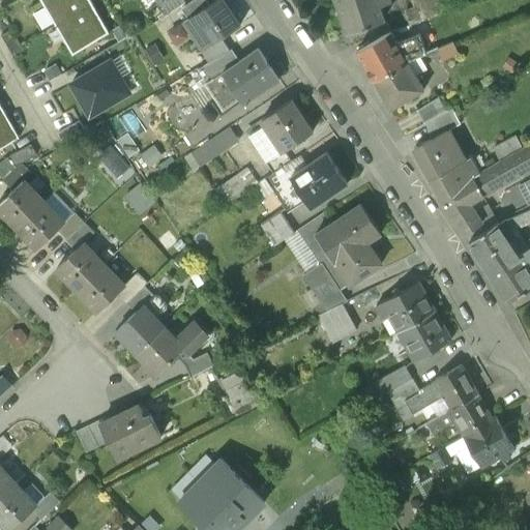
[(91,0),(43,0),(57,23),(93,2),(91,0)]
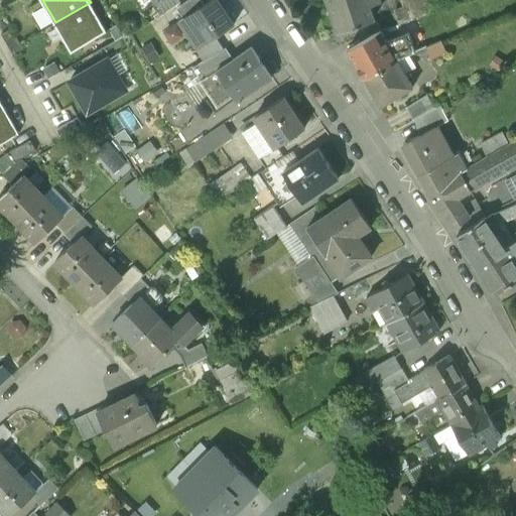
[(158,0),(156,2),(155,3),(161,13),(180,0),(158,0)]
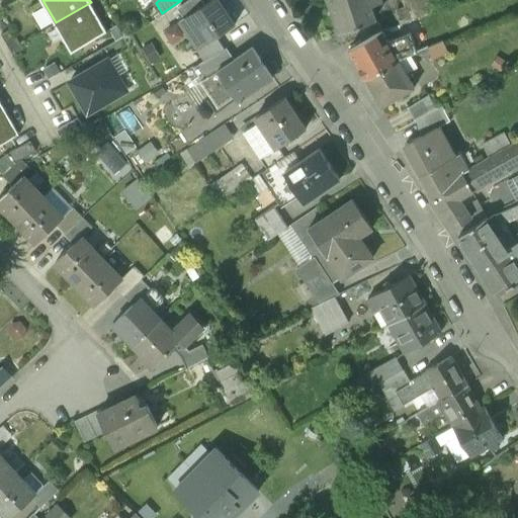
[(201,0),(186,0),(177,6),(184,16),(204,3),(201,0)]
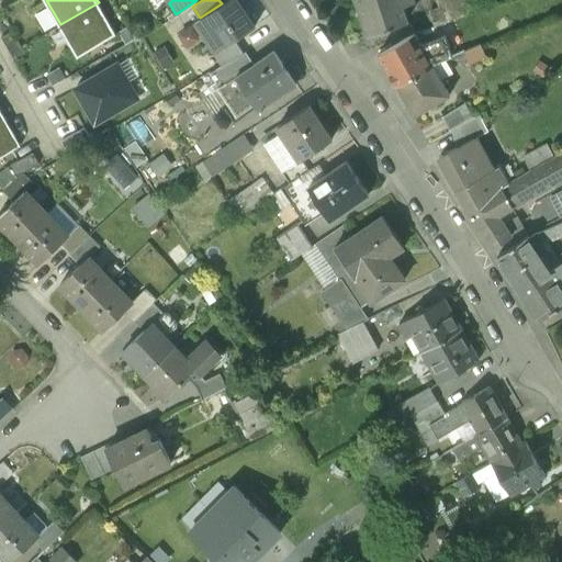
[(200,18),(195,21),(215,51),(235,37),(255,23),(239,0),(226,0),(222,3),(200,18)]
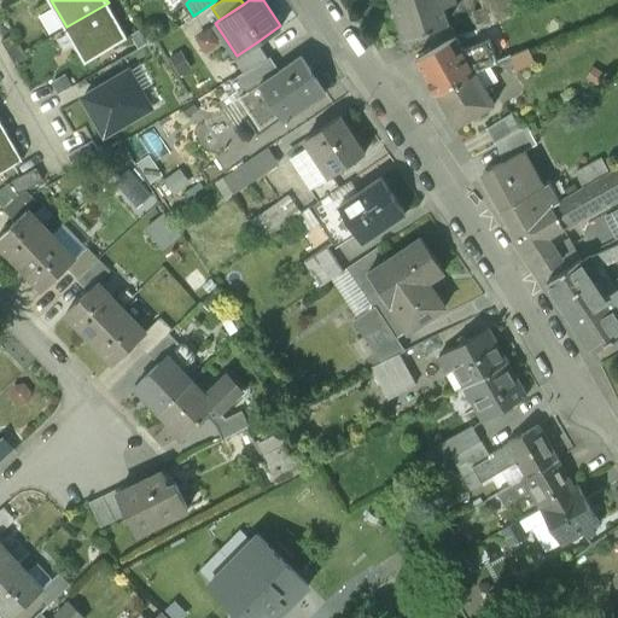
[(392,0),(404,34),(447,19),(441,0),(392,0)]
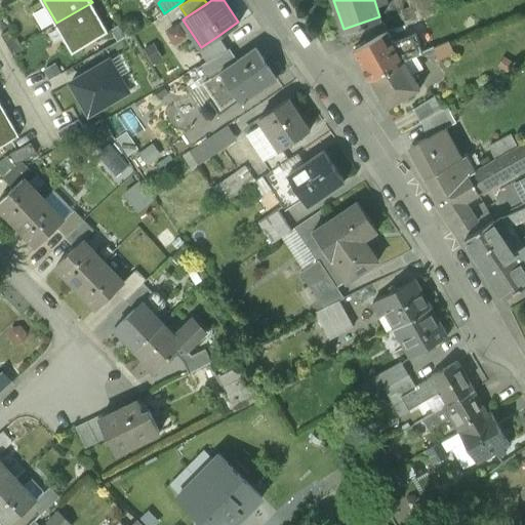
[(434,0),(409,0),(412,6),(403,9),(408,23),(438,11),(434,0)]
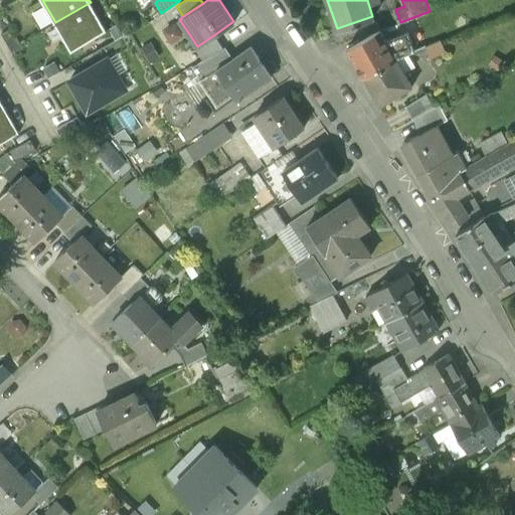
[(91,2),(55,22),(71,50),(107,30),(91,2)]
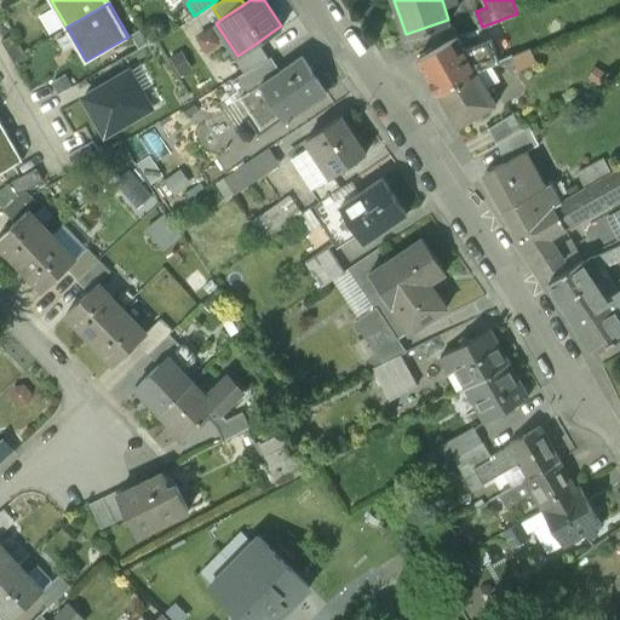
[(29,58),(15,33),(1,40),(16,65),(29,58)]
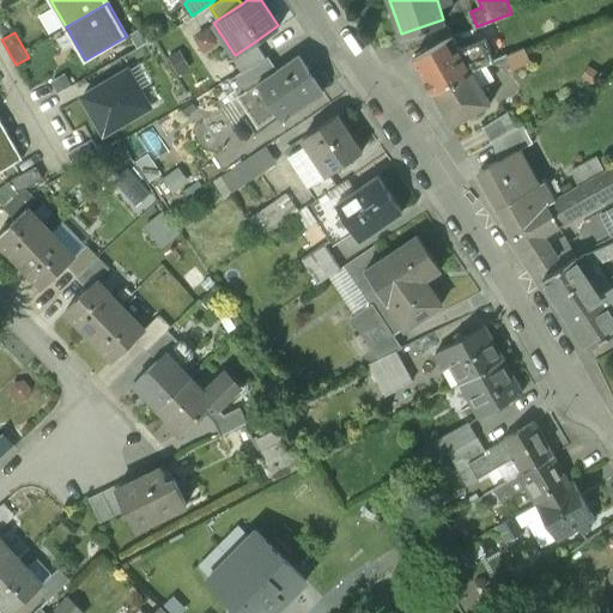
[(453,35),(413,56),(432,90),(472,67),(472,68),(474,66),(493,59),(486,38),(460,47),(453,35)]
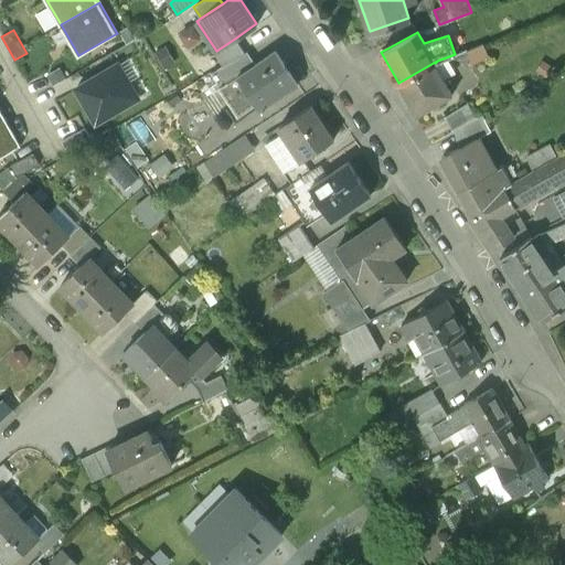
[(135,38),(114,50),(120,62),(141,50),(135,38)]
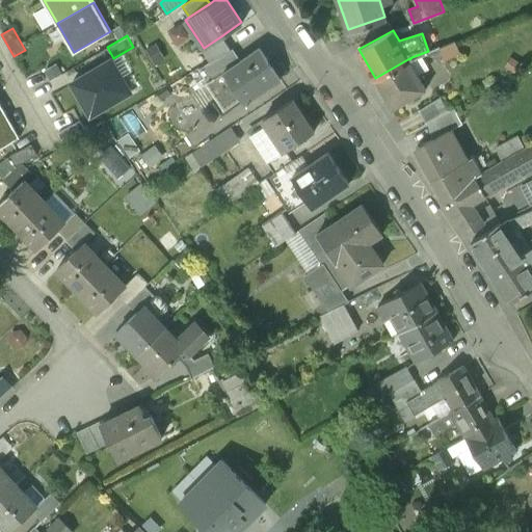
[(222,35),(204,48),(211,60),(232,48),(222,35)]
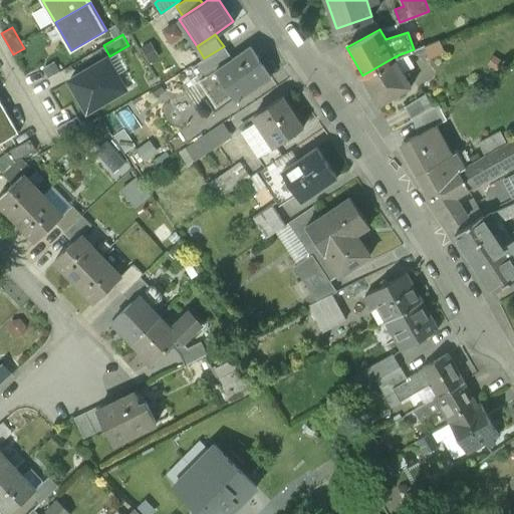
[(440,38),(425,44),(430,55),(445,49),(440,38)]
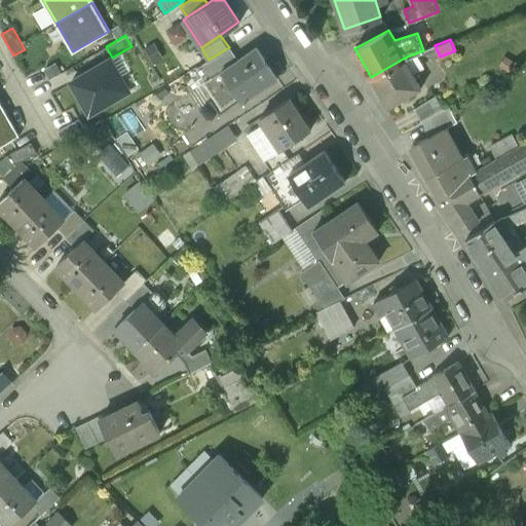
[(236,61),(224,68),(225,69),(245,99),(276,77),(256,46),(236,61)]
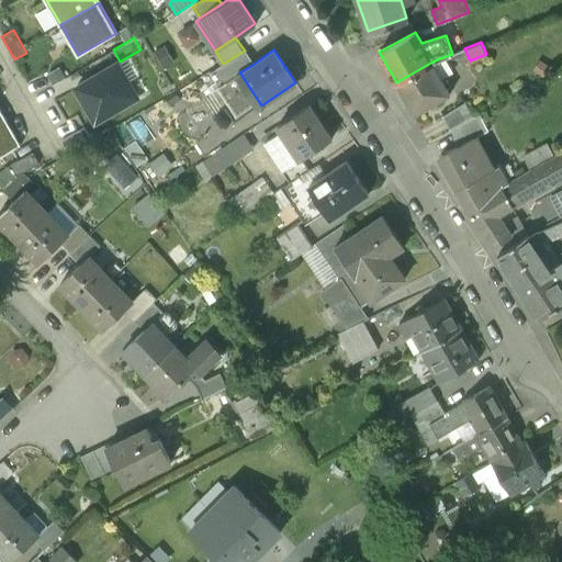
[(244,53),(226,65),(235,78),(240,74),(239,72),(253,65),(244,53)]
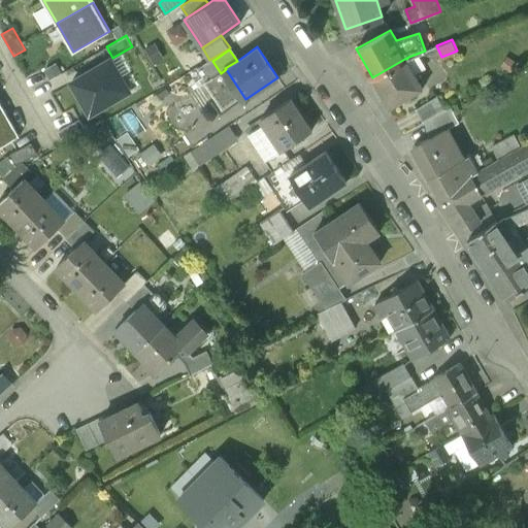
[(406,58),(372,77),(389,105),(422,87),(406,59),(406,58)]
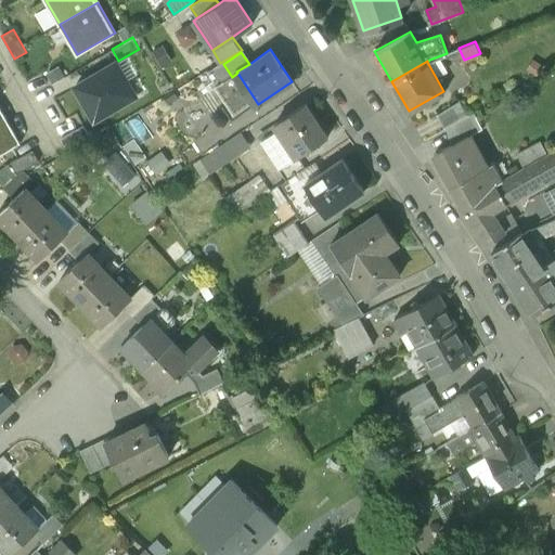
[(136,95),(116,62),(75,86),(94,119),(136,95)]
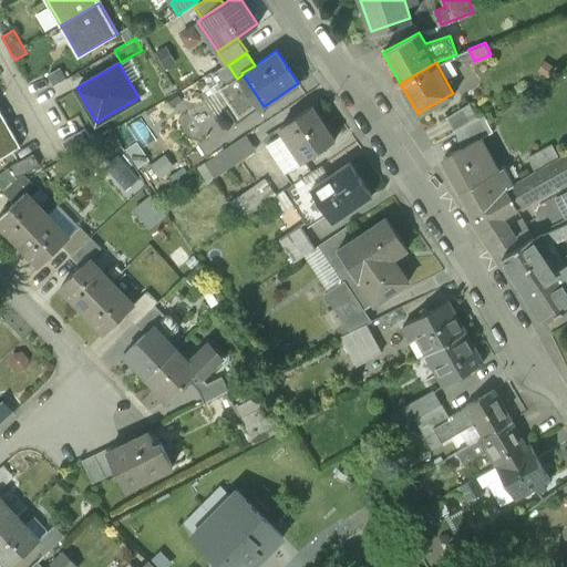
[(470,102),(447,115),(456,130),(462,125),(478,116),(470,102)]
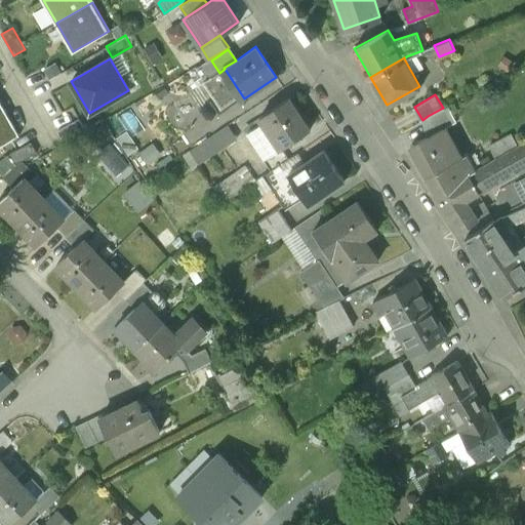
[(289,96),(261,116),(265,119),(282,146),(283,146),(310,127),(289,96)]
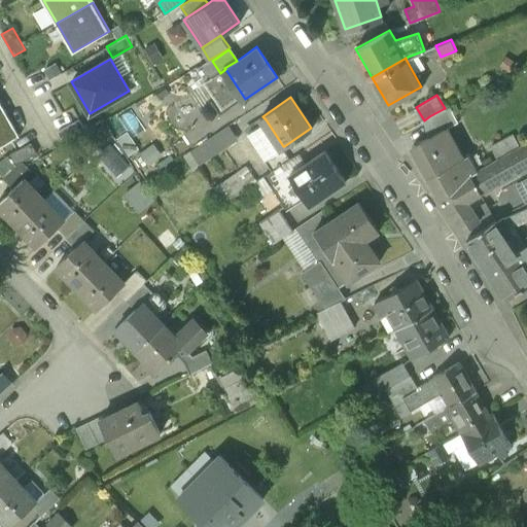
[(450,106),(429,116),(438,133),(447,129),(459,124),(450,106)]
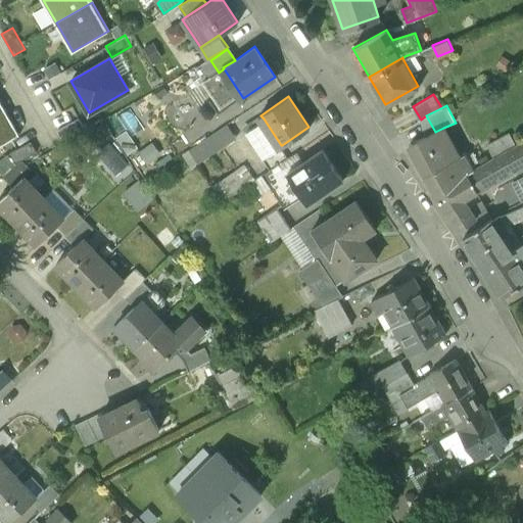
[(3,106),(0,107),(0,145),(19,135),(3,106)]
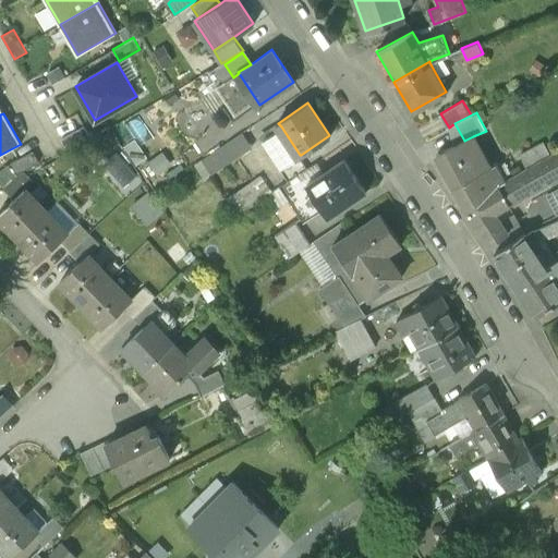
[(244,125),(250,137),(269,129),(264,117),(244,125)]
